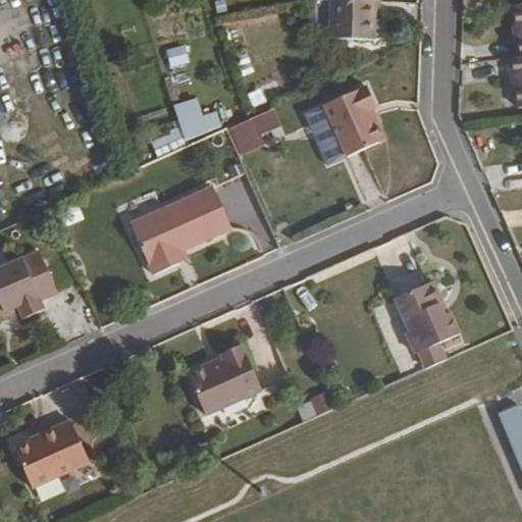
[(379,42),(380,1),(345,1),(336,1),(335,40),(379,42)]
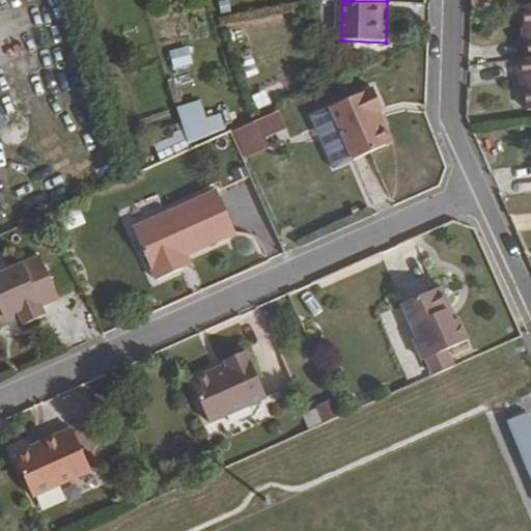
[(530,4),(522,6),(524,26),(526,38),(523,39),(525,57),(530,56),(530,4)]
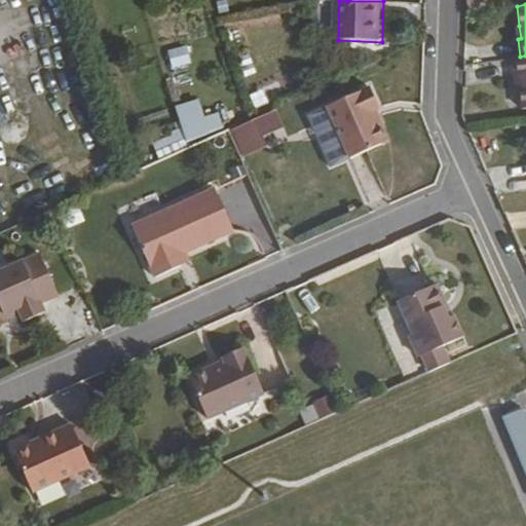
[(185,45),(164,50),(171,69),(190,64),(185,45)]
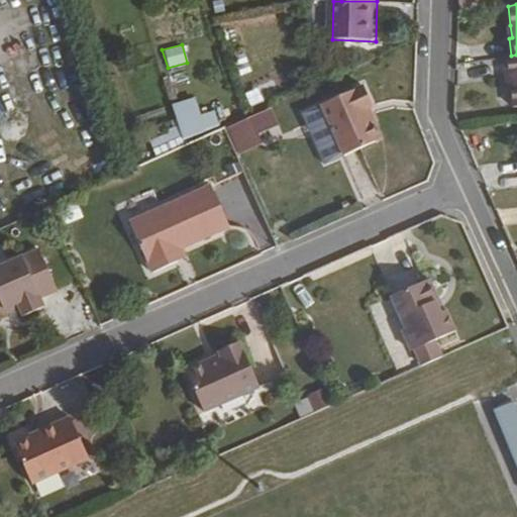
[(232,56),(237,76),(249,73),(244,53),(232,56)]
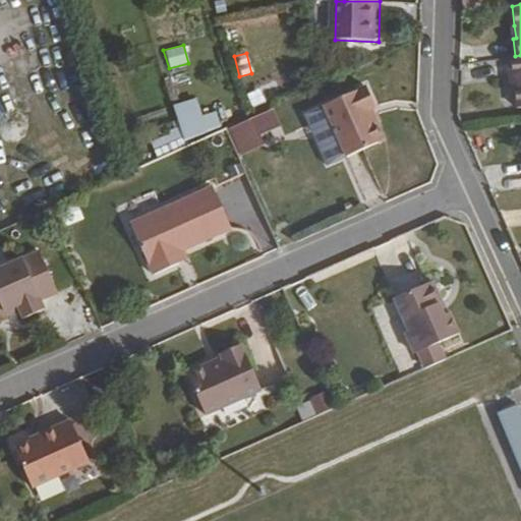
[(520,55),(515,56),(511,56),(513,73),(516,73),(518,85),(520,105),(520,55)]
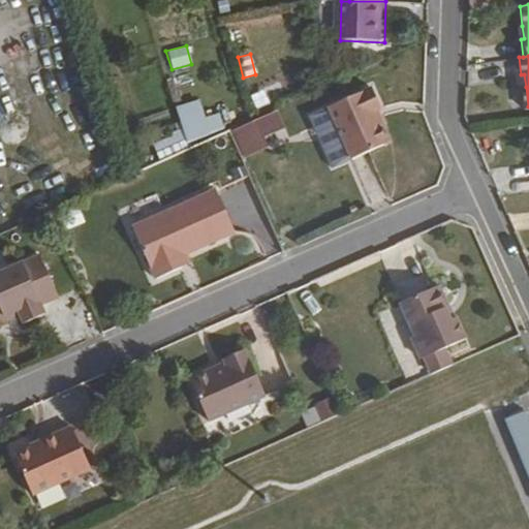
[(250,115),(288,97),(279,76),(240,94),(250,115)]
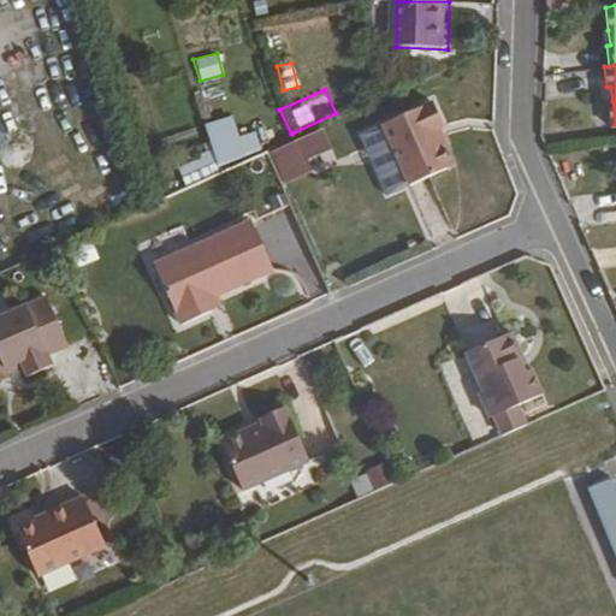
[(471,155),(465,140),(458,135),(451,122),(455,119),(458,116),(448,94),(375,131),(404,189),(471,155)]
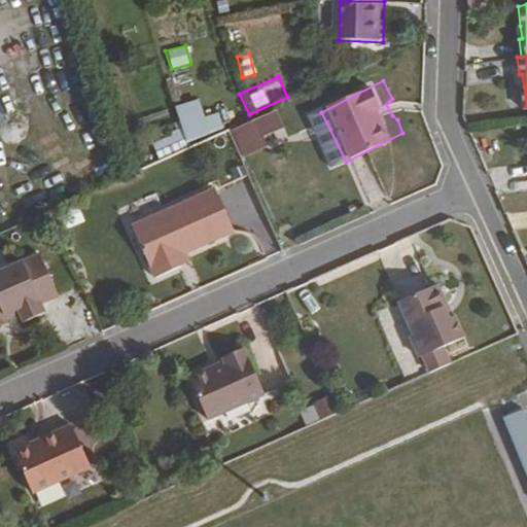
[(222,129),(216,111),(204,115),(198,98),(174,106),(186,141),(222,129)]
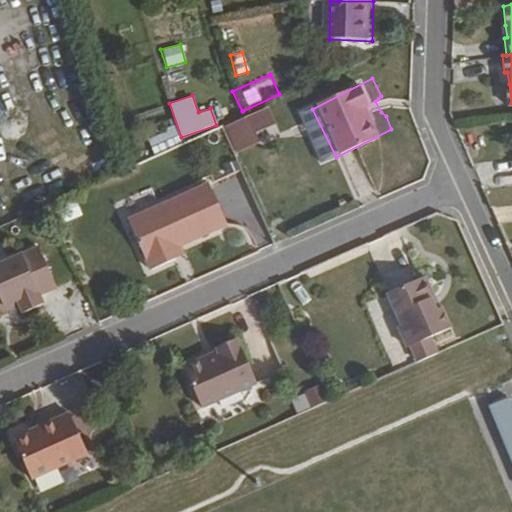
[(386,116),(378,99),(375,101),(381,112),(386,116)]
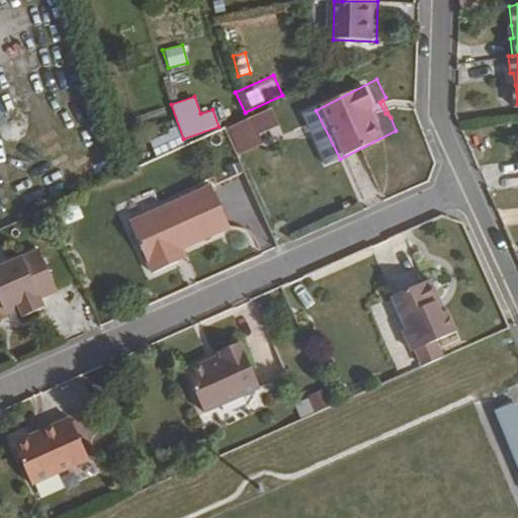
[(279,123),(271,106),(268,107),(275,124),(279,123)]
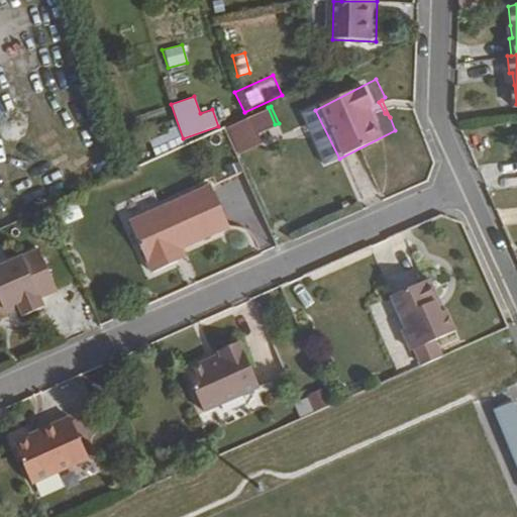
[(259,143),(255,132),(275,124),(268,107),(230,124),(240,150),(259,143)]
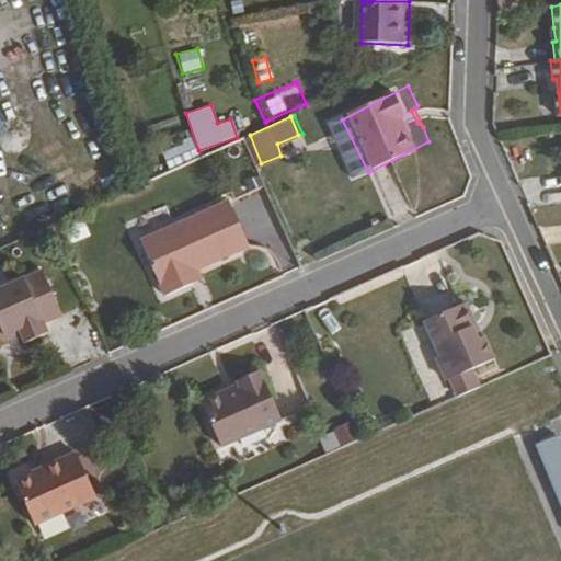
[(251,250),(232,204),(144,242),(165,297),(193,286),(190,275),(199,271),(251,250)]
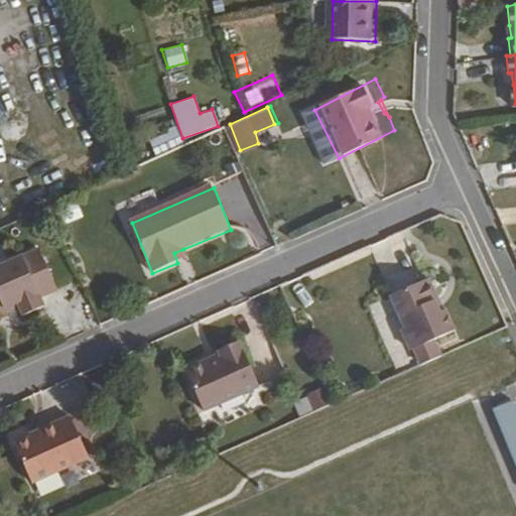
[(57,288),(40,248),(0,264),(0,312),(2,312),(2,307),(18,301),(19,305),(23,313),(43,305),(40,295),(57,288)]
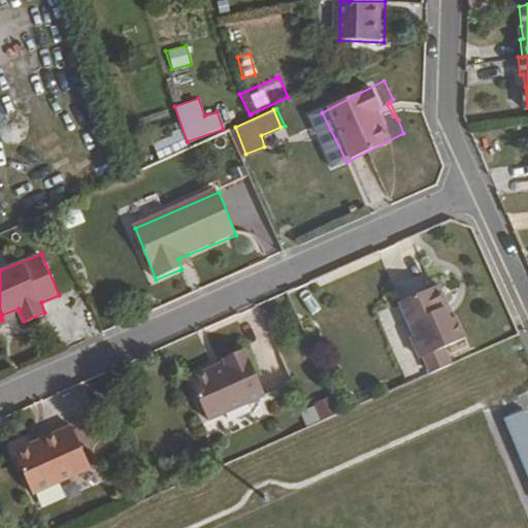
[(191,266),(188,255),(178,259),(182,269),(191,266)]
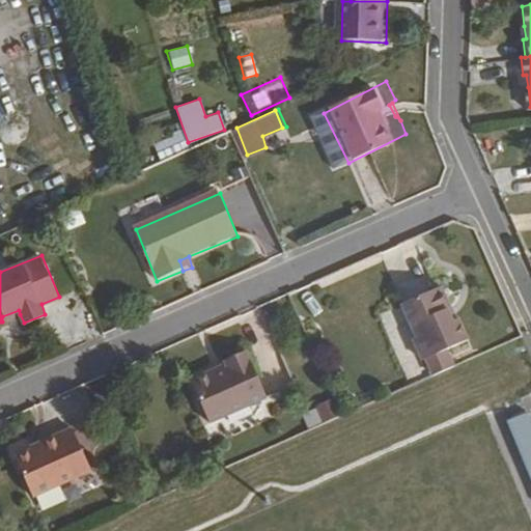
[(470,340),(460,318),(458,319),(453,320),(449,309),(453,308),(444,287),(404,305),(419,337),(416,339),(425,360),(429,358),(436,374),(456,366),(449,350),(470,340)]
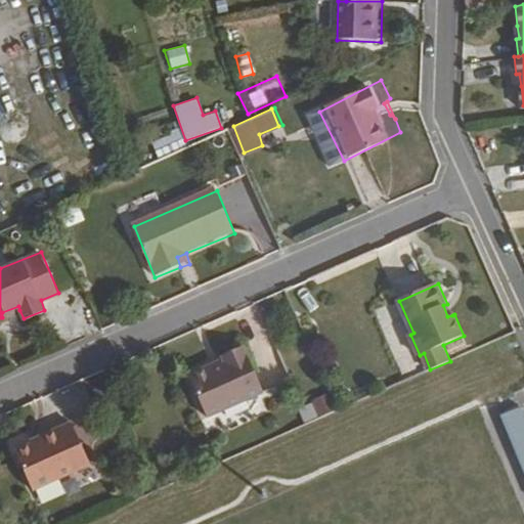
[(452,315),(448,304),(447,304),(443,305),(447,316),(452,315)]
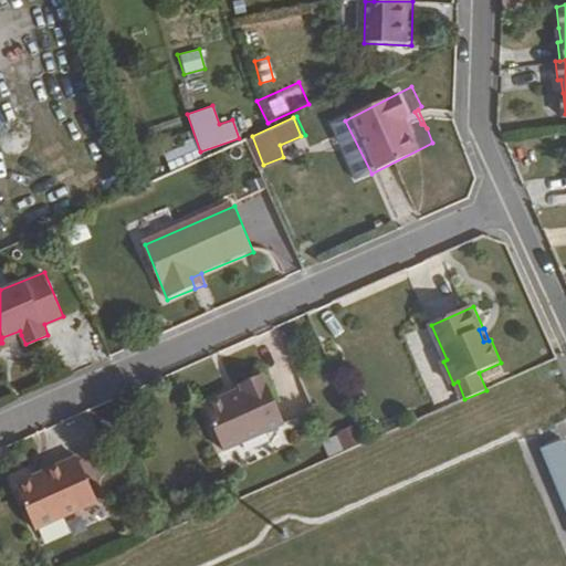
[(2,343),(21,335),(20,331),(2,337),(2,343)]
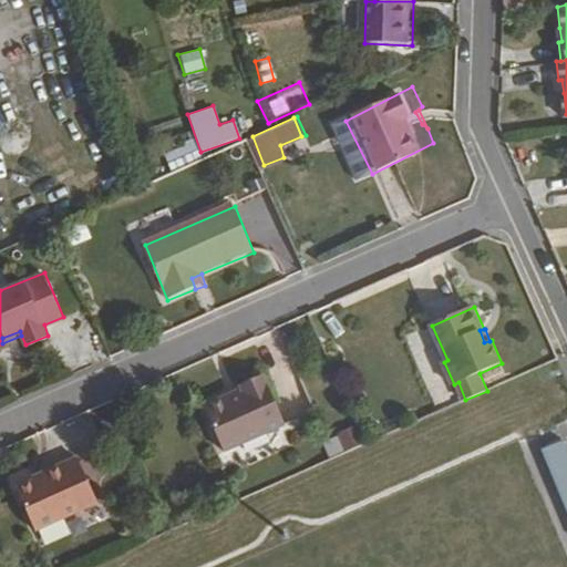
[(186,423),(205,471),(267,445),(250,403),(222,414),(220,411),(186,423)]
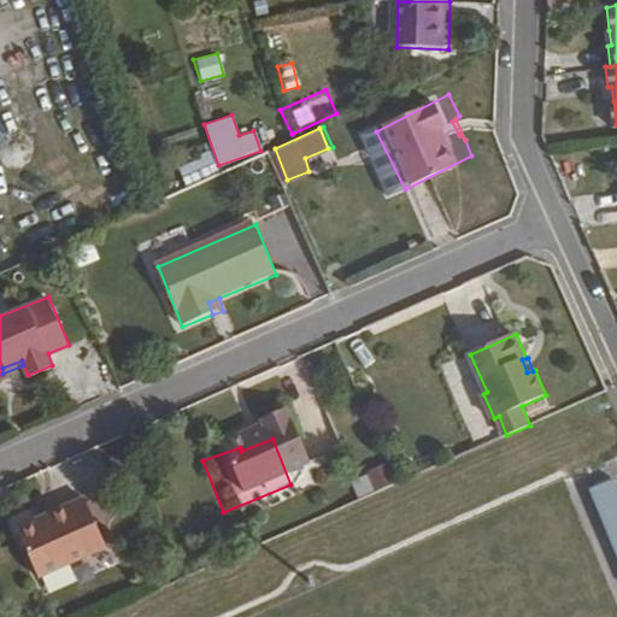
[(372,492),(395,481),(387,462),(363,471),(372,492)]
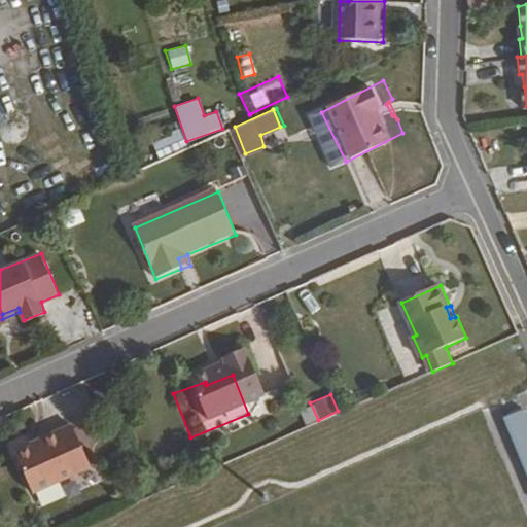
[(507,419),(526,468),(526,413),(526,412),(507,419)]
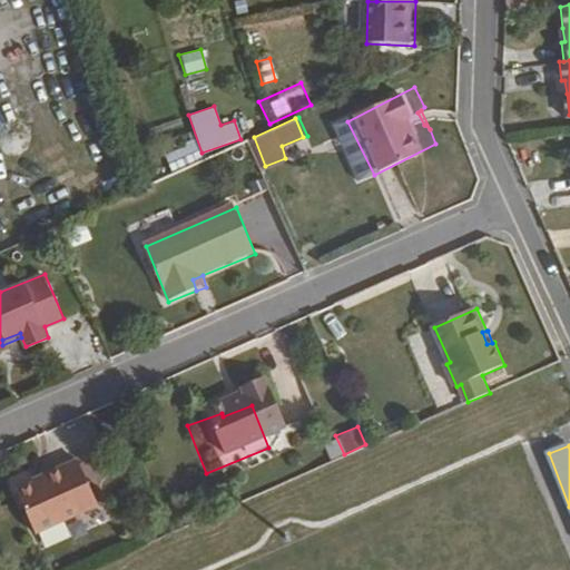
[(81,526),(64,484),(58,482),(41,489),(40,491),(38,497),(25,500),(22,497),(22,494),(0,502),(0,507),(21,552),(81,526)]
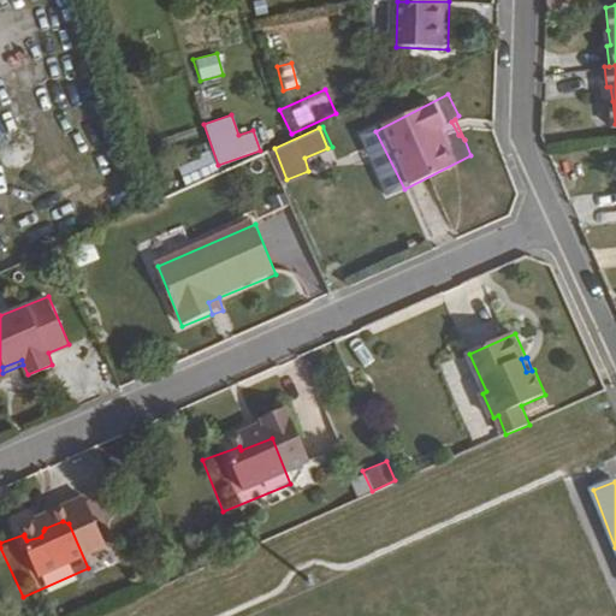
[(41,537),(43,531),(24,537),(27,540),(41,537)]
